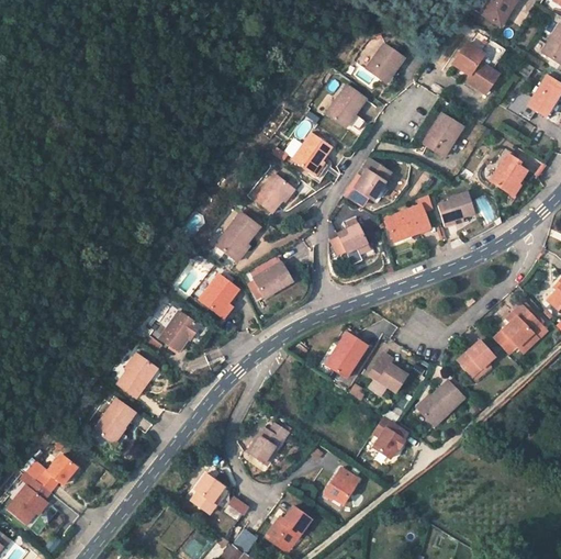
[(515,0),(485,0),(479,12),(500,25),(515,0)]
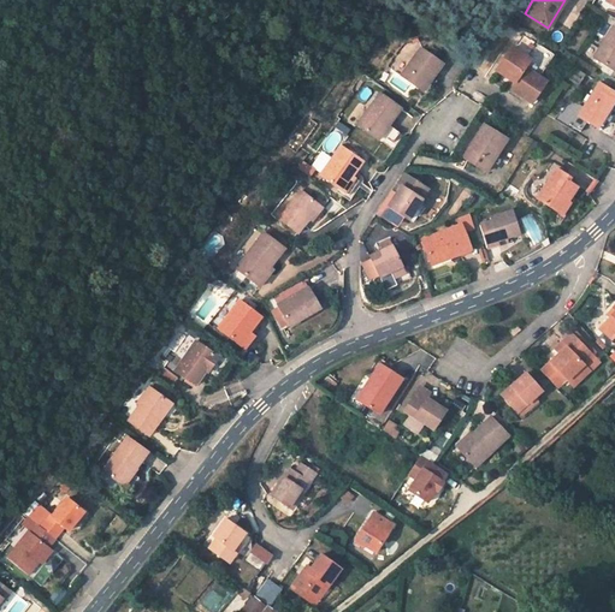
[(614,67),(614,27),(611,25),(592,57),(614,70),(614,67)]
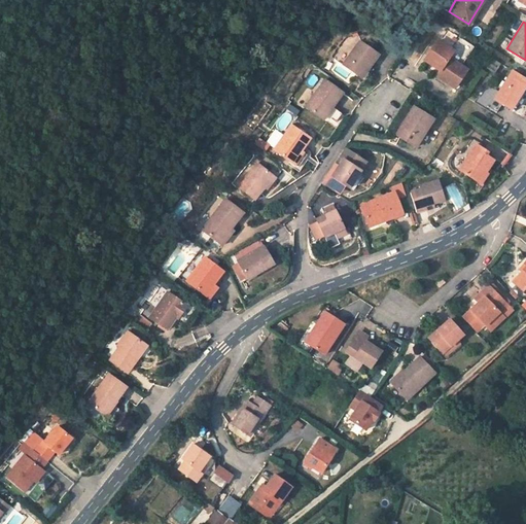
[(379,51),(359,38),(341,63),(361,76),(379,51)]
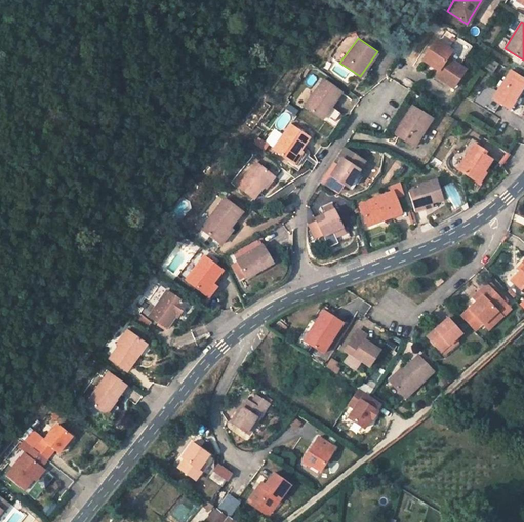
[(436,47),(425,65),(439,74),(438,76),(436,79),(454,91),(465,74),(446,62),(451,54),(436,47)]
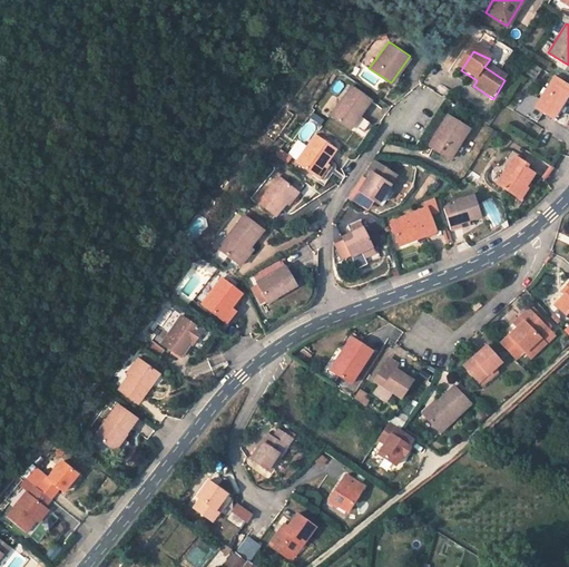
[(536,84),(540,71),(531,67),(526,79),(536,84)]
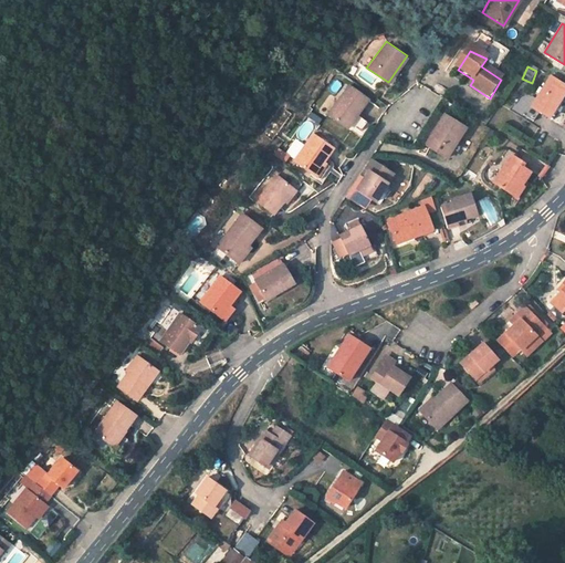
[(531,107),(545,117),(564,87),(564,86),(548,77),(531,107)]
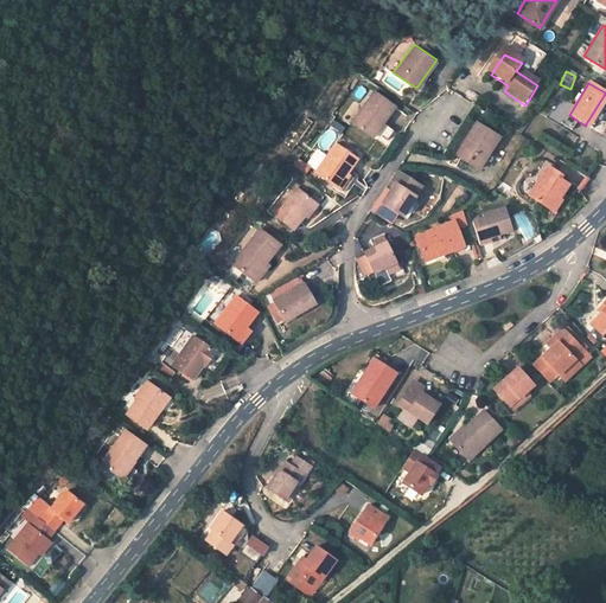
[(349,98),(358,106),(367,92),(357,85),(349,98)]
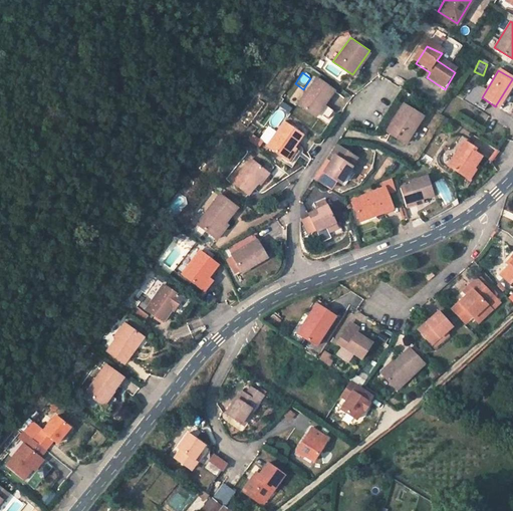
[(334,87),(315,73),(295,100),(314,113),(334,87)]
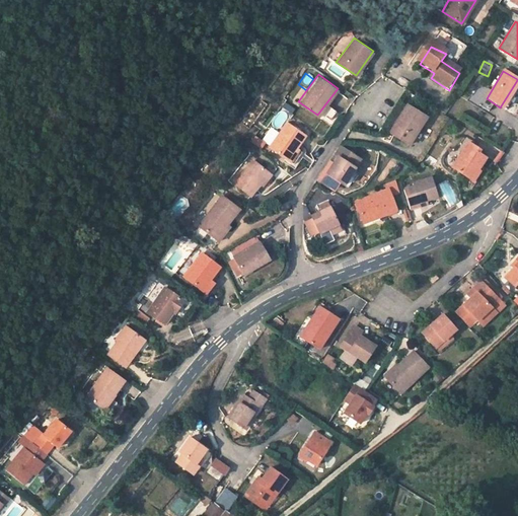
[(500,107),(487,98),(483,96),(476,104),(496,116),(501,107),(500,107)]
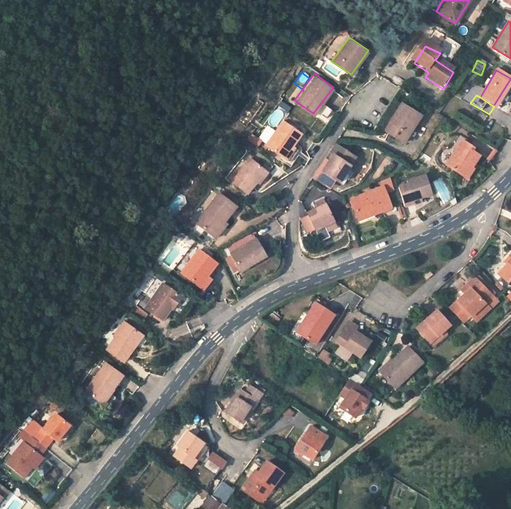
[(423,117),(404,104),(386,133),(405,144),(423,117)]
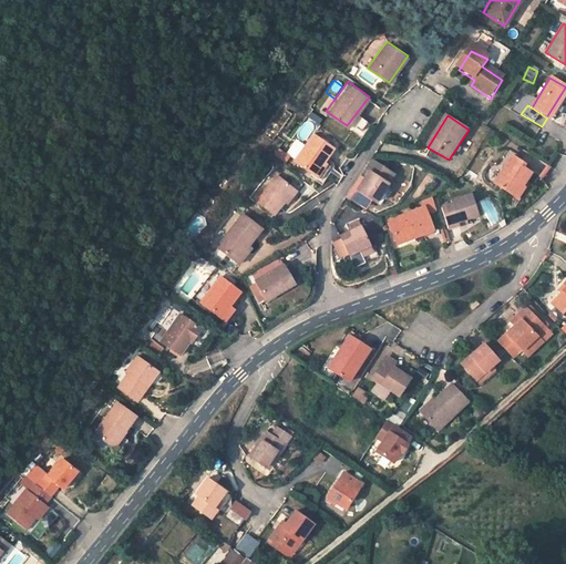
[(359,121),(352,131),(359,135),(366,125),(359,121)]
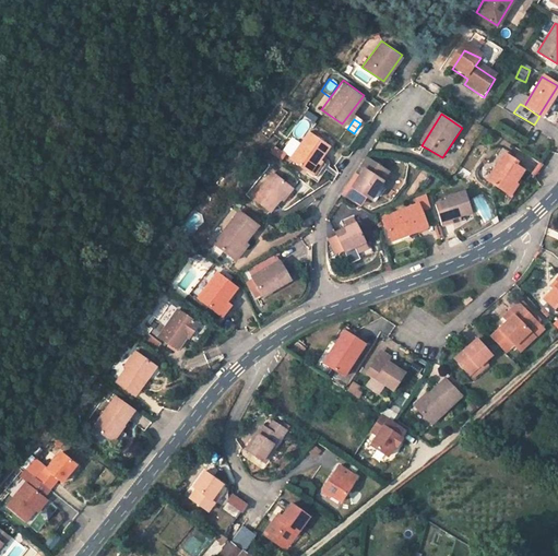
[(502,138),(507,130),(497,126),(493,132),(502,138)]
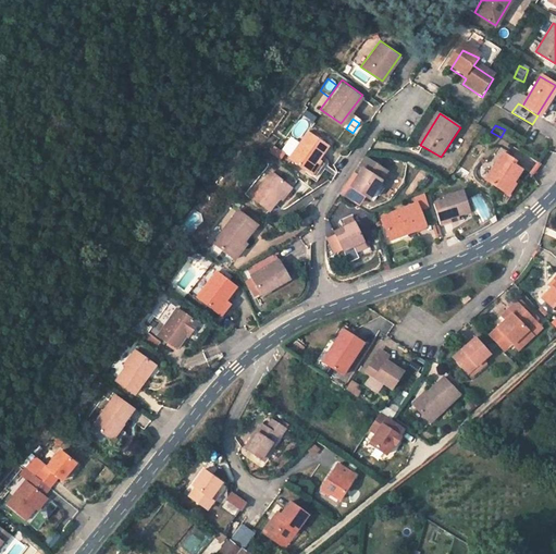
[(330,146),(310,131),(291,158),(317,176),(326,162),(321,159),(330,146)]
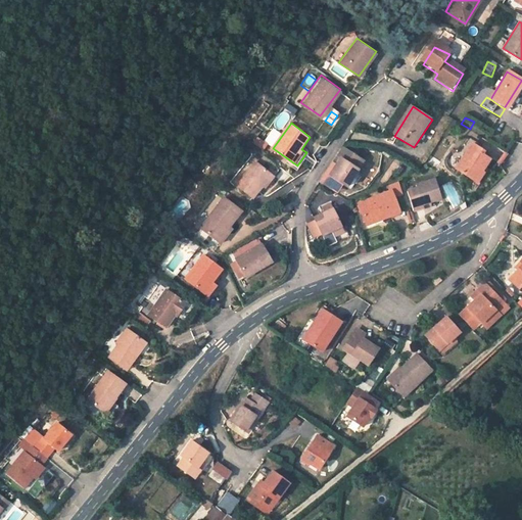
[(486,153),(474,145),(459,166),(476,179),(474,184),(478,187),(487,176),(483,173),(490,161),(484,157),(486,153)]
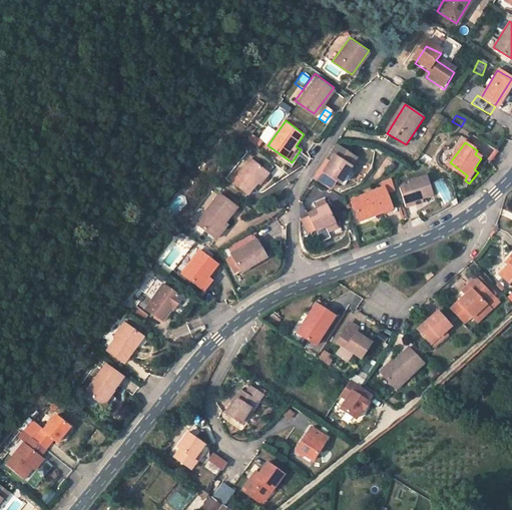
[(334,152),(329,159),(333,161),(326,171),(343,180),(359,155),(342,146),(337,154),(334,152)]
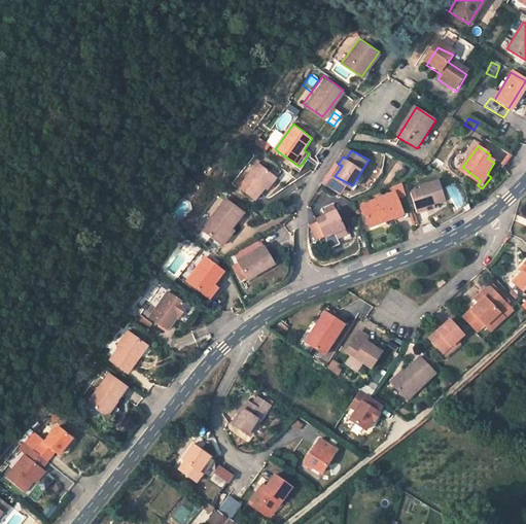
[(274,174),(255,159),(236,183),(254,196),(263,184),(266,185),(274,174)]
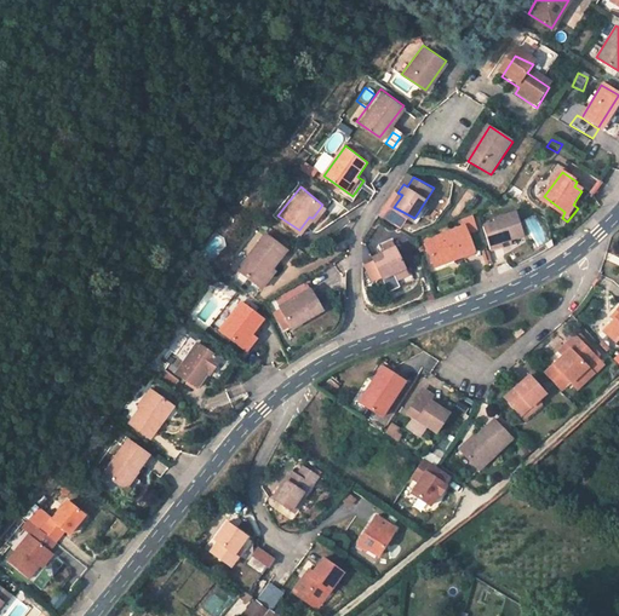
[(499,223),(483,228),(493,252),(514,246),(513,242),(527,237),(517,212),(498,218),(499,223)]
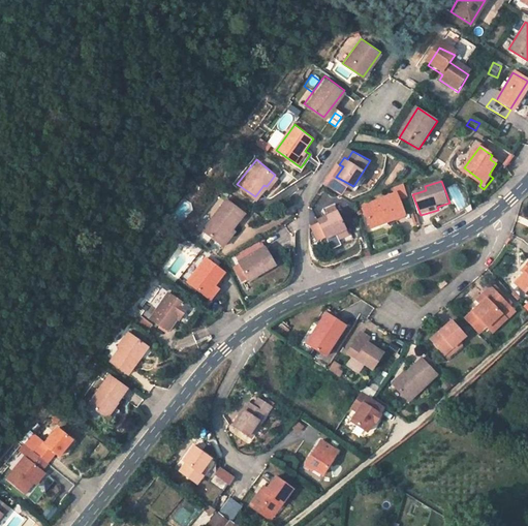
[(398,192),(367,205),(375,227),(407,216),(398,192)]
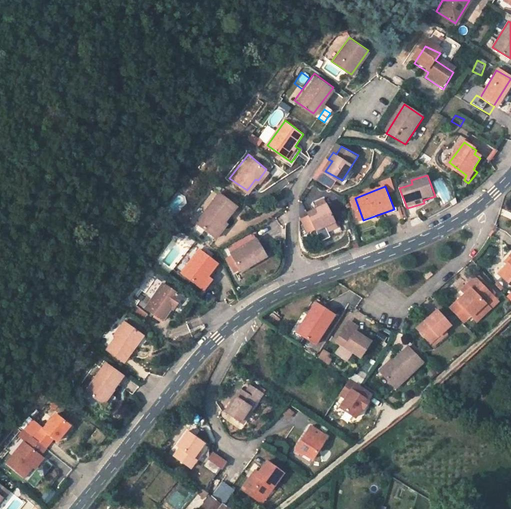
[(225,219),(228,215),(236,203),(218,190),(196,220),(212,231),(222,217),(225,219)]
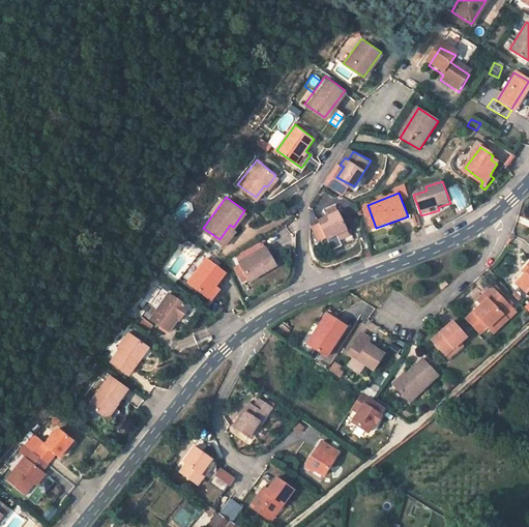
[(327,237),(328,239),(336,236),(339,240),(351,235),(336,206),(329,209),(331,215),(319,221),(320,223),(311,227),(317,241),(327,237)]
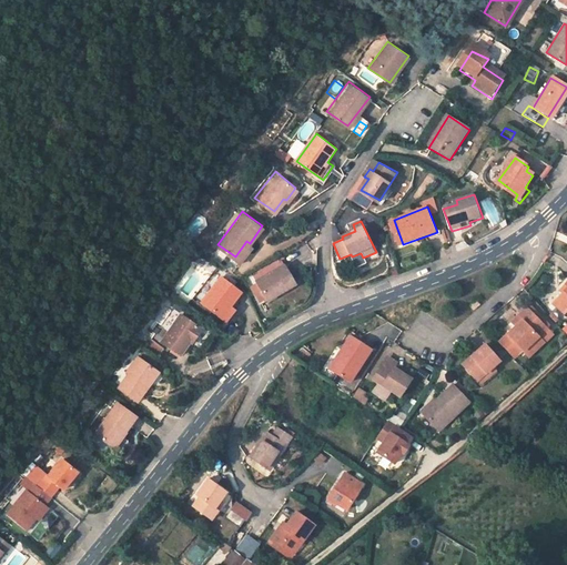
[(437,236),(441,246),(448,244),(445,233),(437,236)]
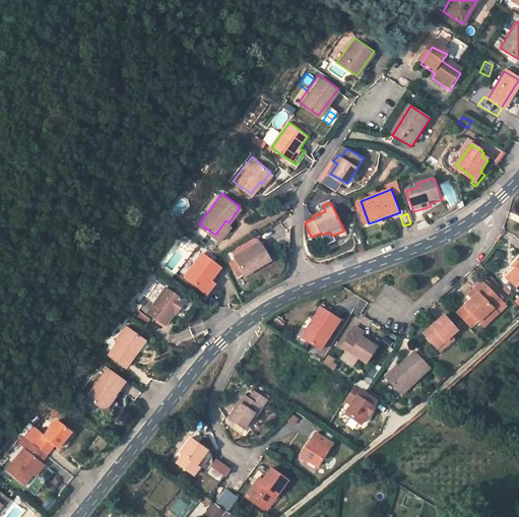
[(272,261),(262,241),(235,255),(245,275),(272,261)]
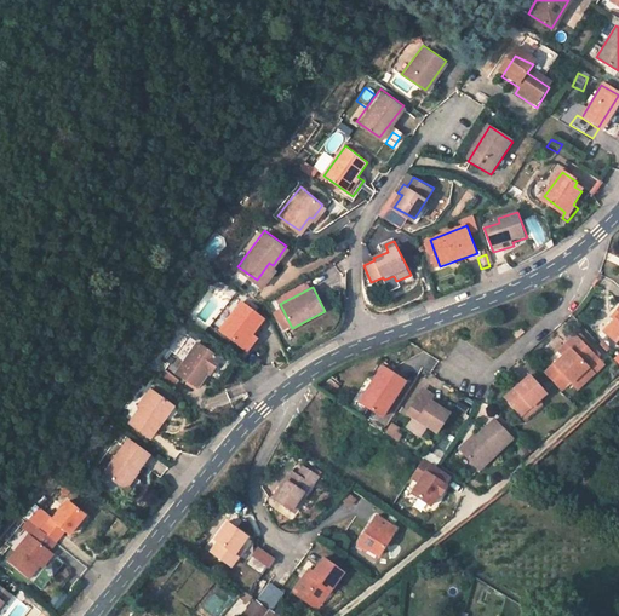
[(224,288),(218,295),(228,304),(234,297),(224,288)]
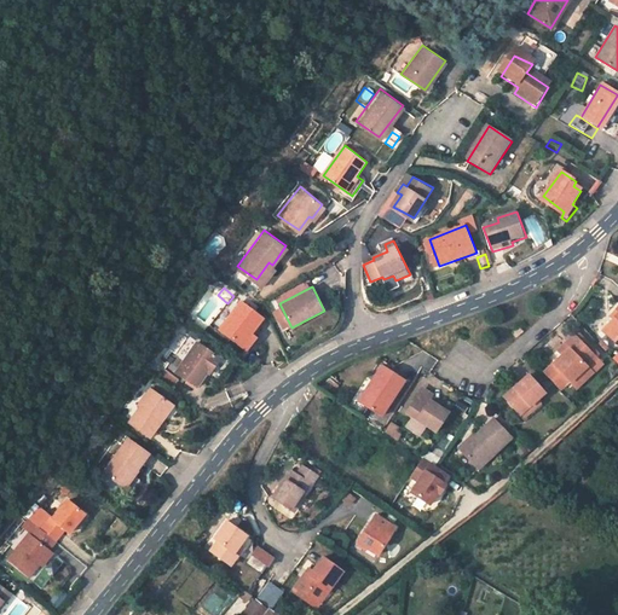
[(265,317),(241,300),(219,329),(247,348),(263,325),(260,323),(265,317)]
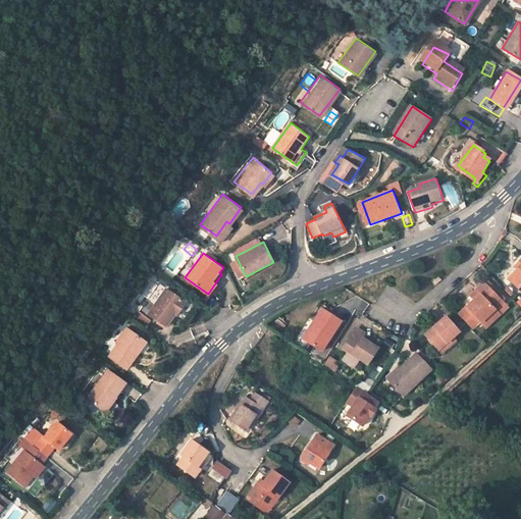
[(175,256),(167,268),(174,273),(183,261),(175,256)]
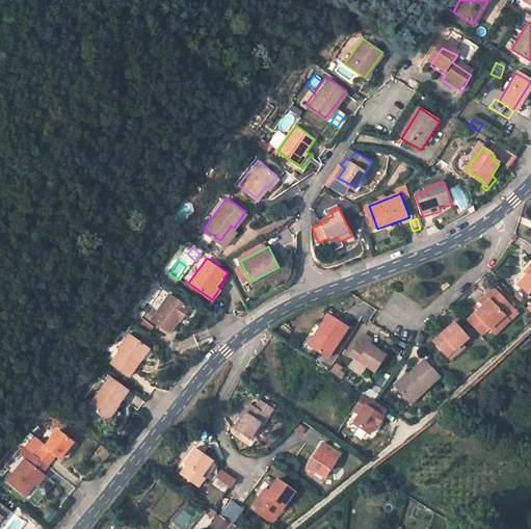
[(530,263),(525,271),(527,273),(516,286),(527,294),(530,291),(530,292),(530,263)]
